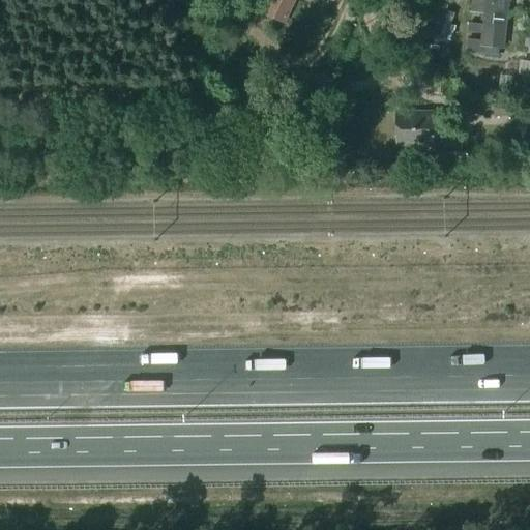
[(265,15),(271,0),(248,0),(246,5),(265,15)]
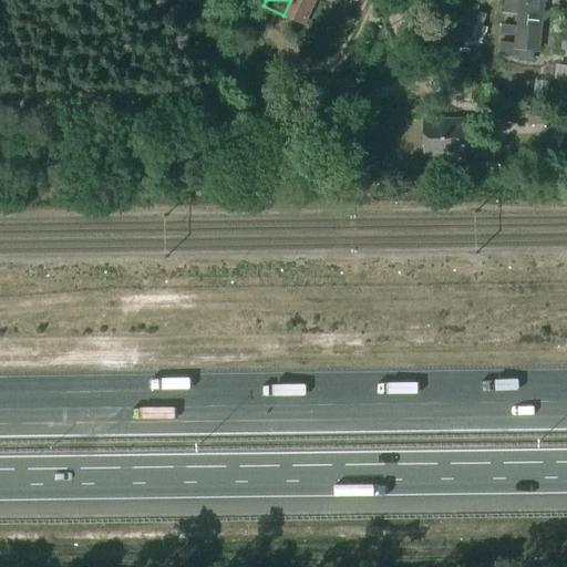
[(290,0),(284,16),(303,26),(315,0),(290,0)]
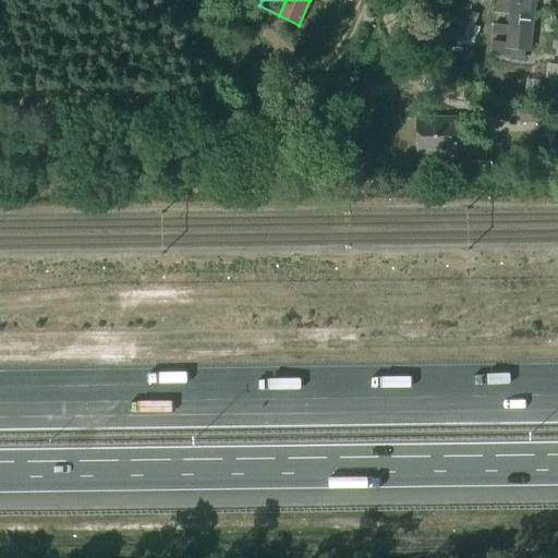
[(458,0),(447,34),(470,41),(478,14),(469,11),(471,4),(458,0)]
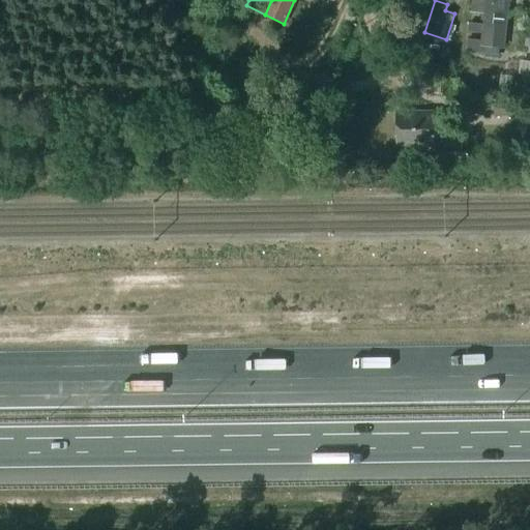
[(517,0),(522,0),(474,0),(473,11),(481,12),(480,21),(484,22),(481,47),(503,49),(507,0),(517,0)]
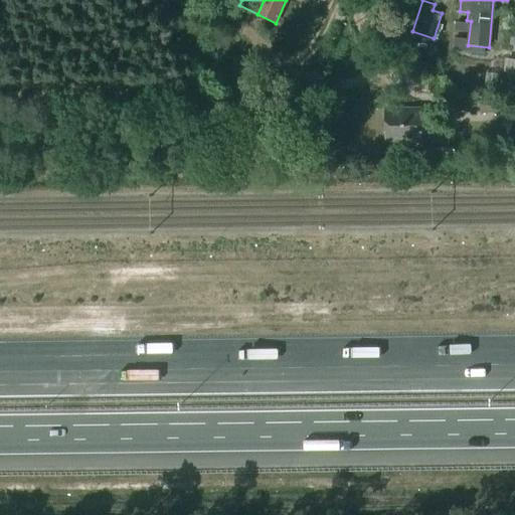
[(474,114),(475,103),(454,102),(454,113),(474,114)]
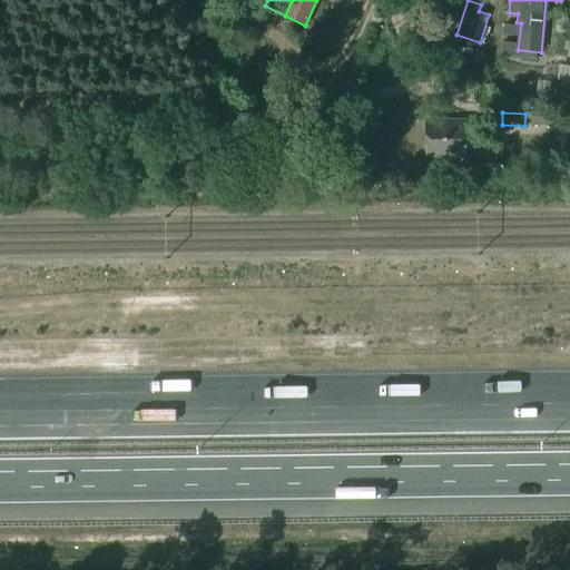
[(467,164),(467,157),(467,123),(425,123),(425,158),(441,158),(441,177),(452,177),(452,157),(459,157),(459,164),(467,164)]
